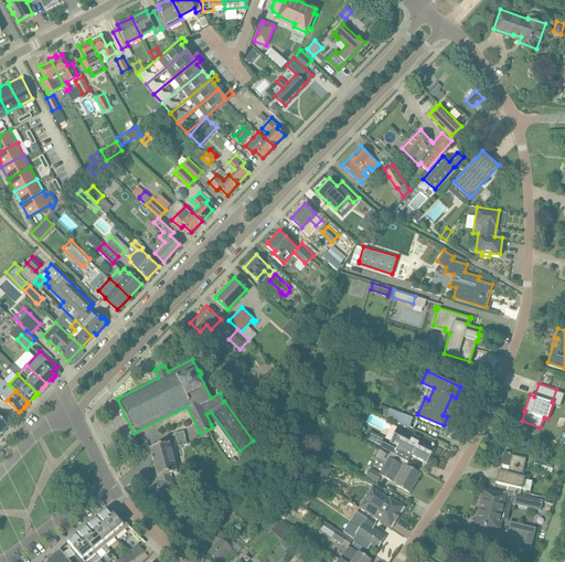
[(344,403),(341,411),(347,413),(350,405),(344,403)]
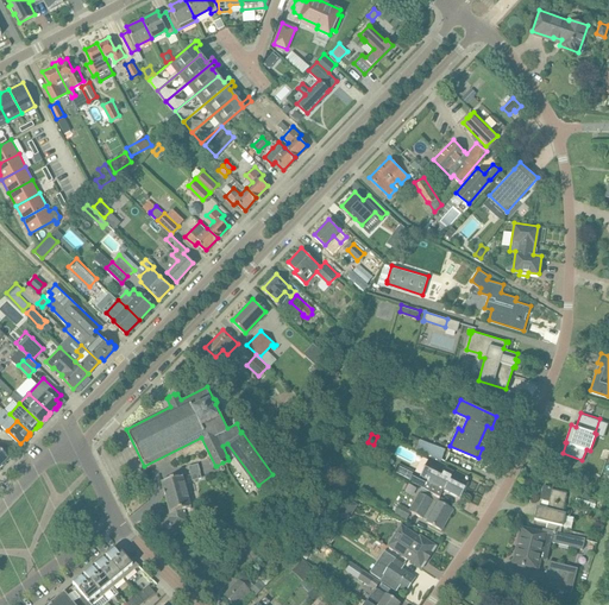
[(419,439),(416,448),(441,457),(445,447),(419,439)]
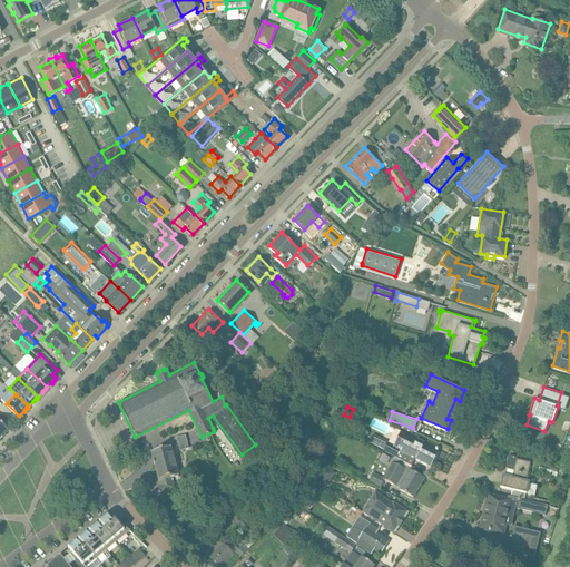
[(383,437),(380,446),(396,455),(400,448),(416,456),(431,463),(432,460),(431,460),(439,447),(402,428),(395,443),(383,437)]
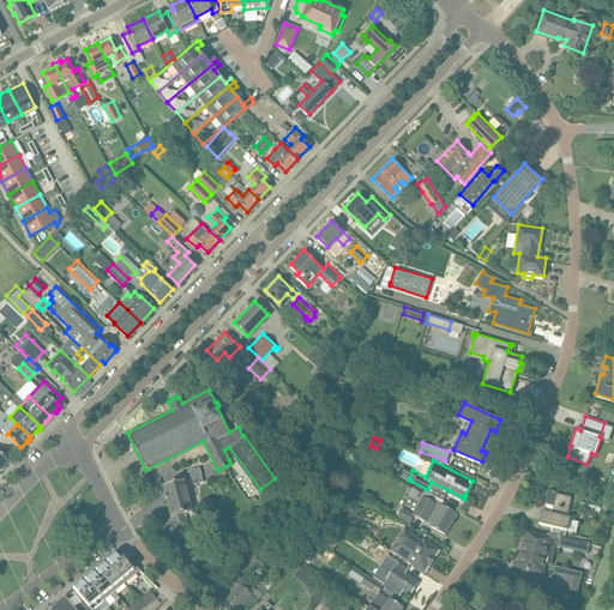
[(191,469),(193,476),(203,473),(200,466),(191,469)]
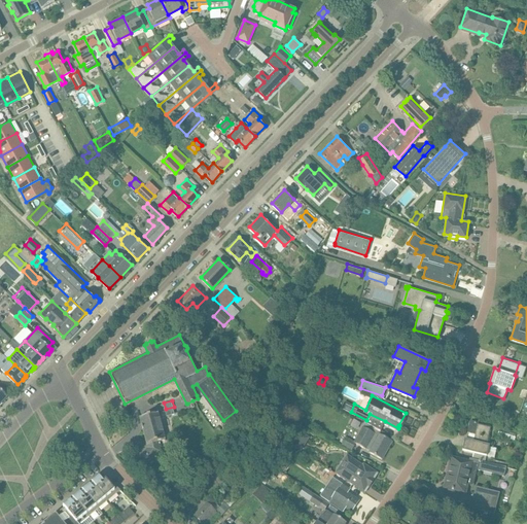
[(137,456),(140,459),(145,464),(151,458),(149,456),(155,449),(160,448),(160,449),(161,449),(157,440),(166,438),(159,411),(139,416),(147,446),(137,456)]
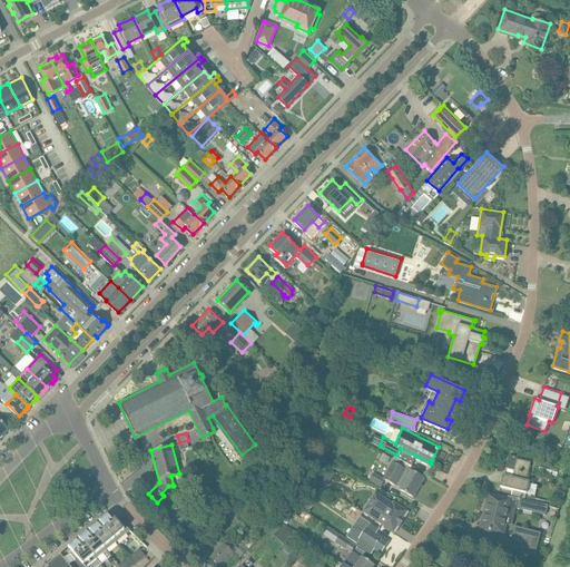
[(530,479),(527,479),(531,459),(509,453),(505,467),(513,469),(512,475),(502,472),(500,485),(513,488),(514,486),(527,489),(526,491),(534,494),(537,484),(529,481),(530,479)]
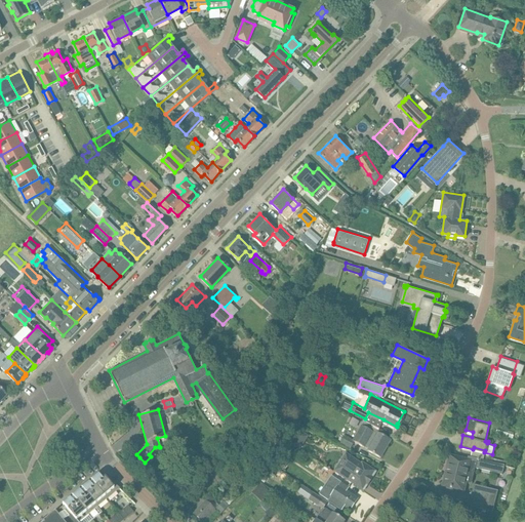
[(365,444),(368,446),(367,448),(380,455),(391,437),(377,430),(376,432),(361,424),(353,438),(345,434),(340,440),(351,445),(354,440),(364,445),(365,444)]
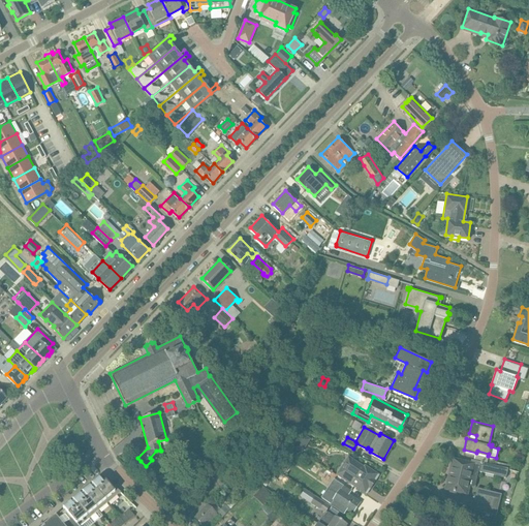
[(310,437),(304,433),(304,432),(296,445),(302,450),(310,437)]
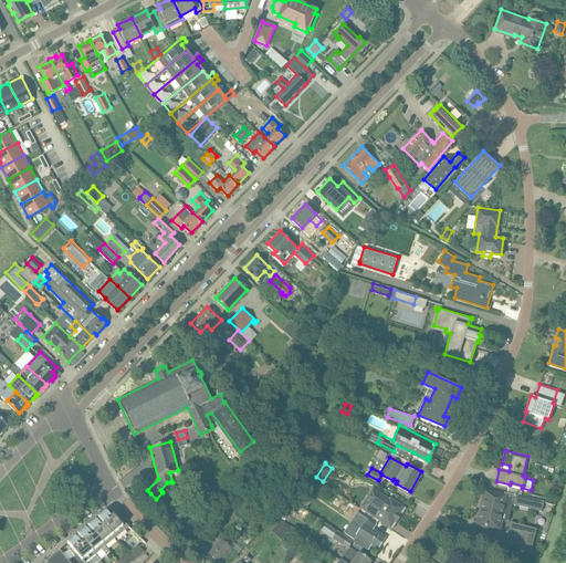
[(391,527),(400,513),(405,507),(390,497),(389,498),(373,487),(360,506),(391,527)]
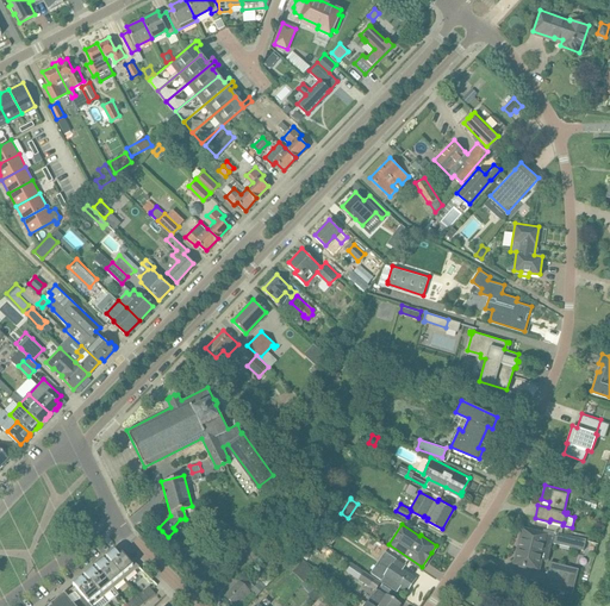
[(523,528),(516,554),(515,562),(537,568),(542,550),(541,550),(545,537),(553,538),(552,541),(583,549),(585,538),(543,528),(542,532),(535,530),(535,531),(524,529),(524,528),(523,528)]
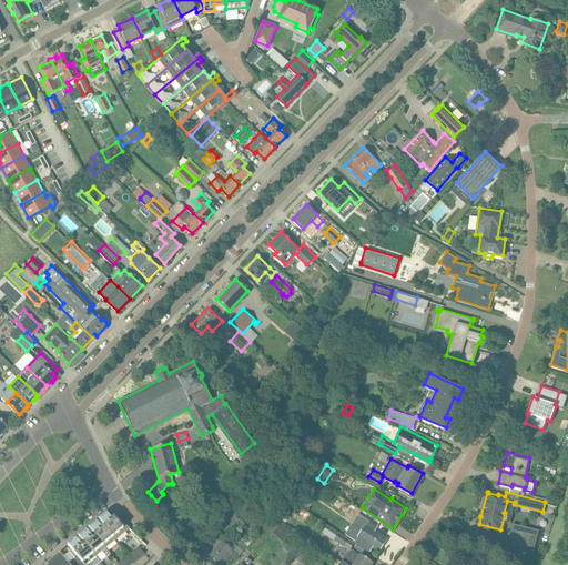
[(300,508),(293,503),(288,510),(295,514),(300,508)]
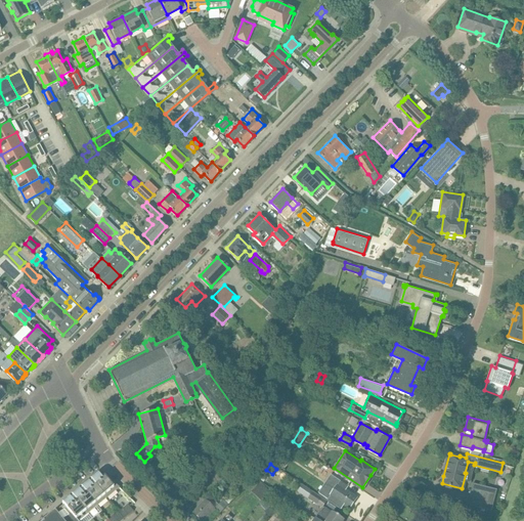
[(98,471),(91,477),(92,479),(106,496),(120,485),(103,470),(99,473),(98,471)]
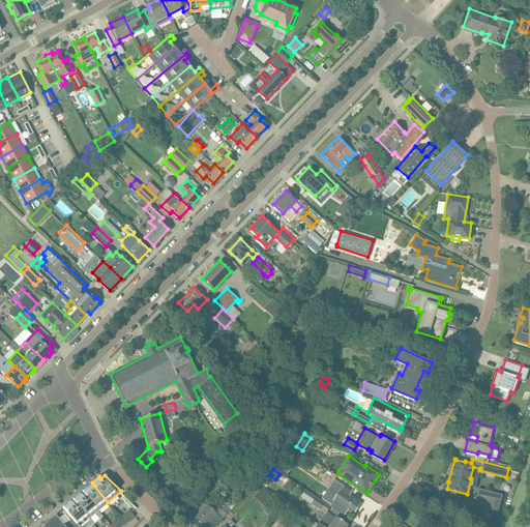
[(334,478),(322,497),(345,513),(347,508),(353,513),(361,501),(349,494),(352,490),(334,478)]
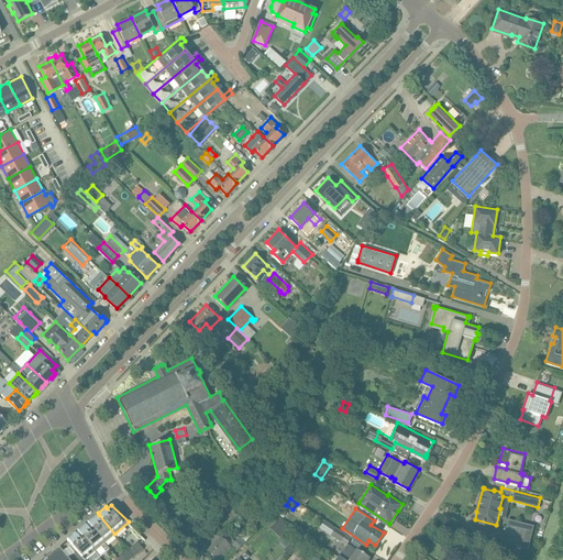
[(105,541),(114,534),(99,515),(97,517),(96,515),(87,522),(89,524),(105,541)]
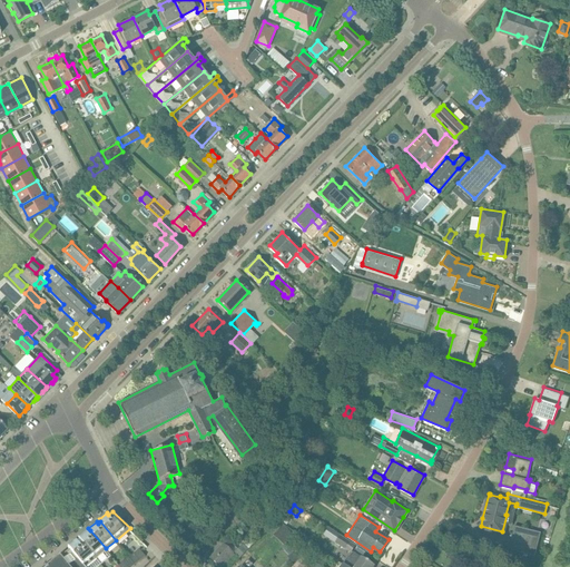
[(293,531),(282,521),(273,533),(283,541),(293,531)]
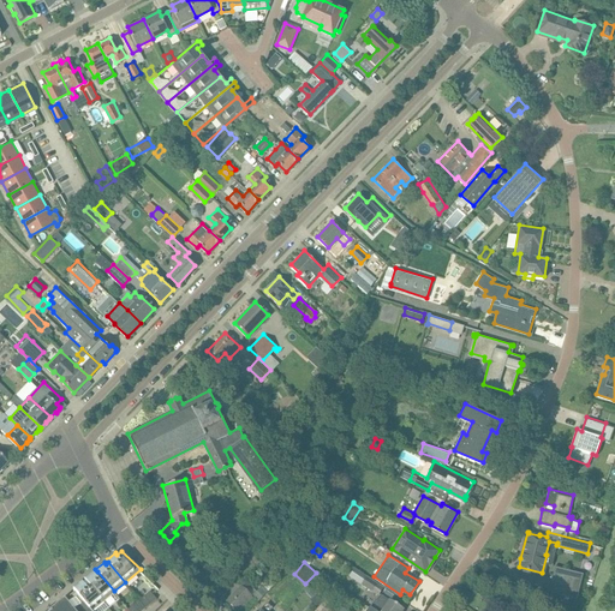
[(555,564),(549,588),(549,589),(577,597),(583,571),(555,564)]
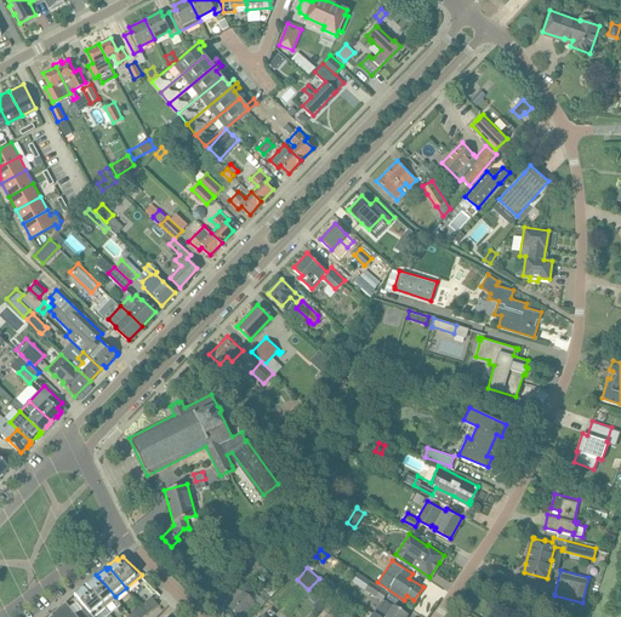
[(104,606),(115,596),(98,577),(96,580),(93,577),(85,583),(87,587),(104,606)]
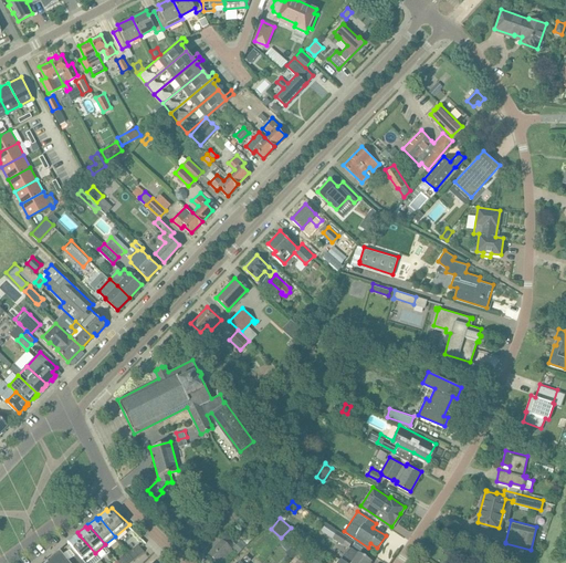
[(337,530),(333,535),(348,546),(353,540),(337,530)]
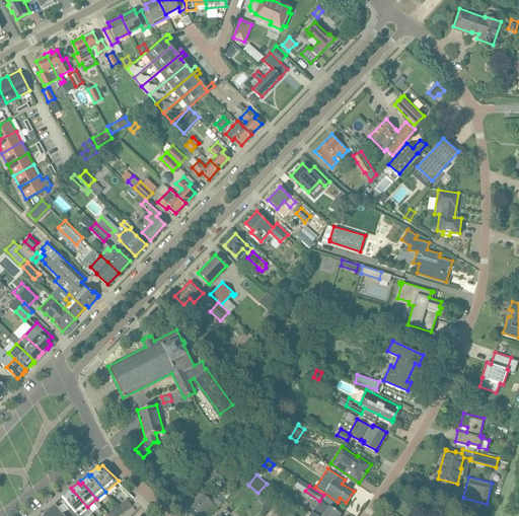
[(78,514),(87,507),(73,491),(71,492),(69,490),(62,496),(64,498),(78,514)]
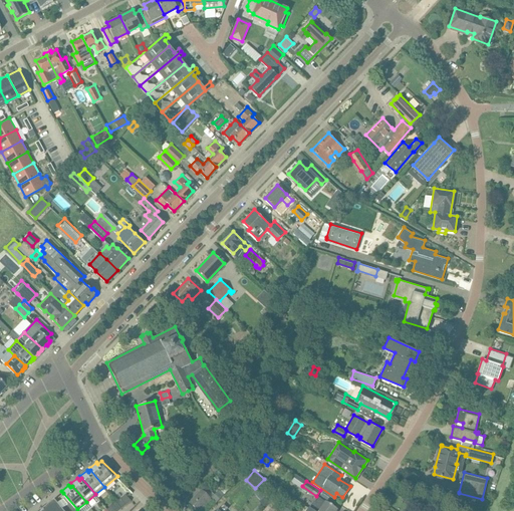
[(201,488),(189,501),(199,510),(211,498),(201,488)]
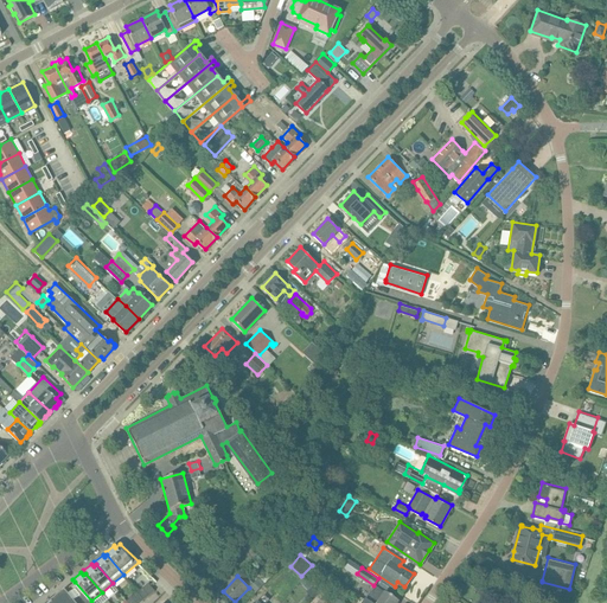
[(264,582),(260,577),(249,588),(254,592),(264,582)]
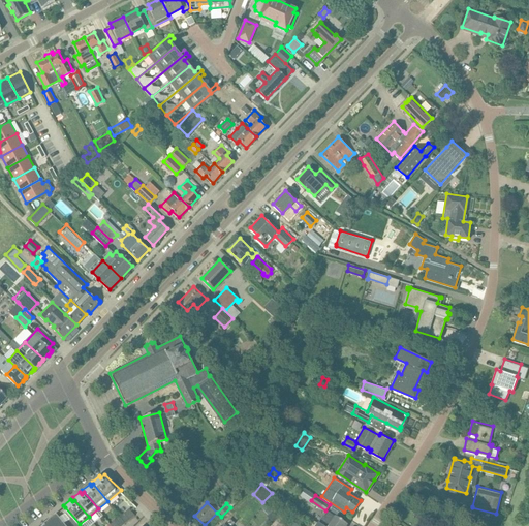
[(122,518),(125,521),(134,514),(129,506),(110,523),(113,525),(122,518)]
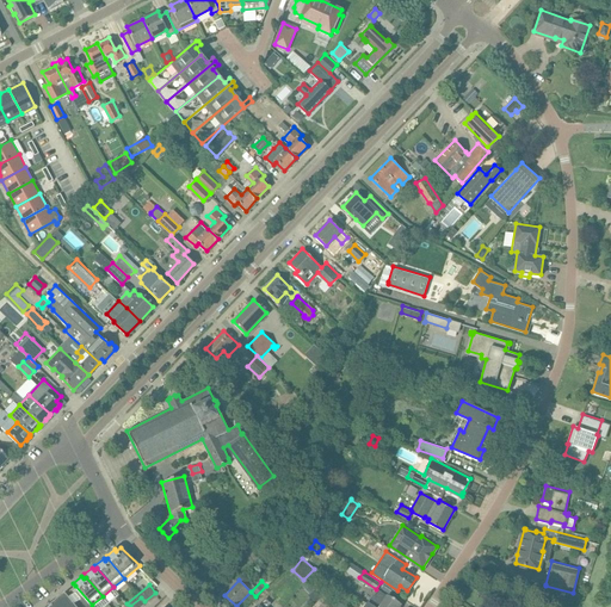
[(93,606),(92,605),(75,586),(66,594),(65,593),(50,605),(49,602),(48,604),(47,604),(42,606),(93,606)]
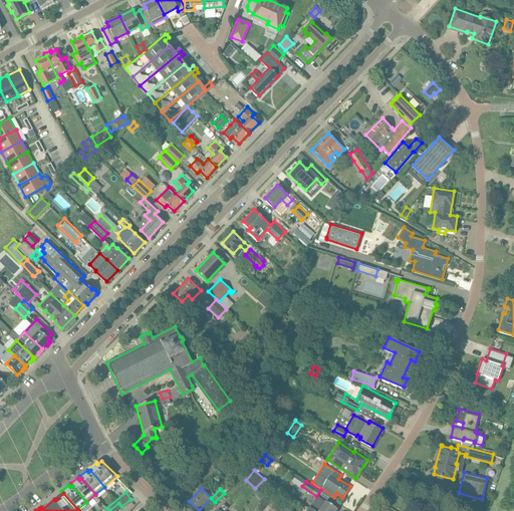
[(314,499),(309,507),(315,510),(335,510),(337,508),(326,500),(325,500),(318,496),(315,500),(314,499)]
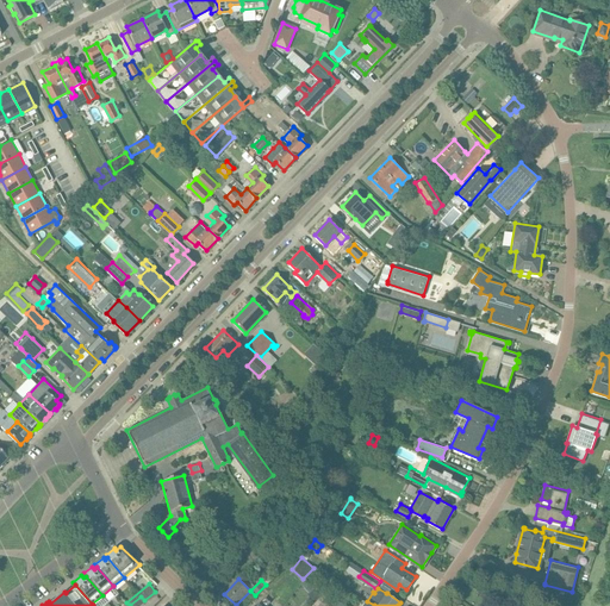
[(313,589),(309,594),(315,599),(319,594),(313,589)]
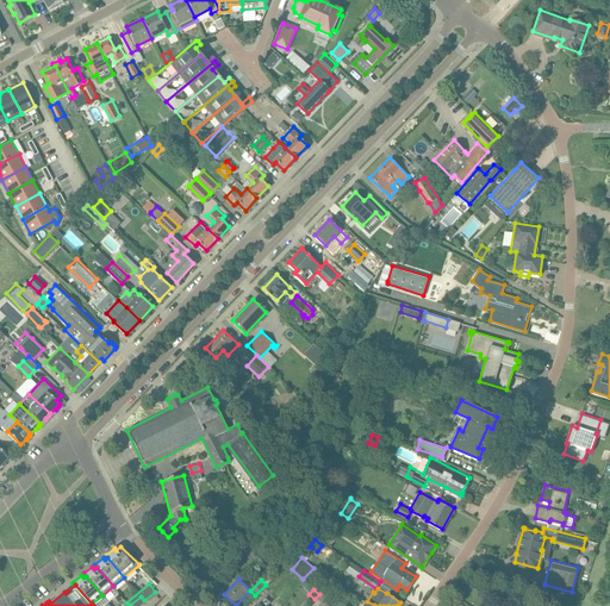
[(265,605),(271,600),(265,595),(259,603),(257,603),(254,605),(265,605)]
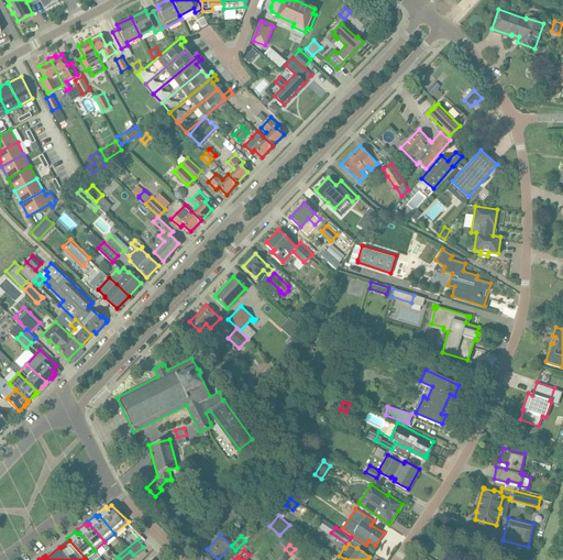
[(308,559),(309,559),(300,550),(291,559),(308,559)]
